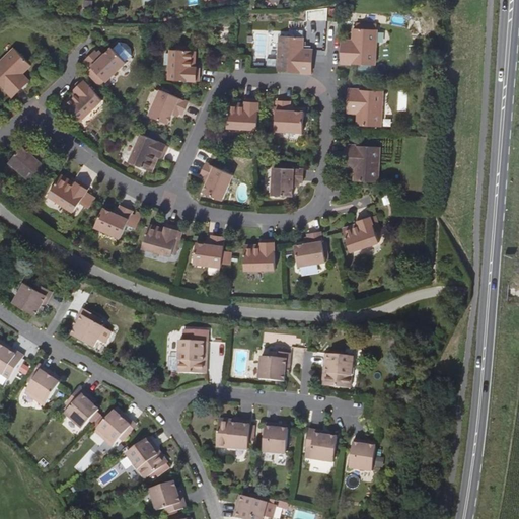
[(354,27),(354,40),(353,45),(343,45),(342,63),(375,65),(377,29),(354,27)]
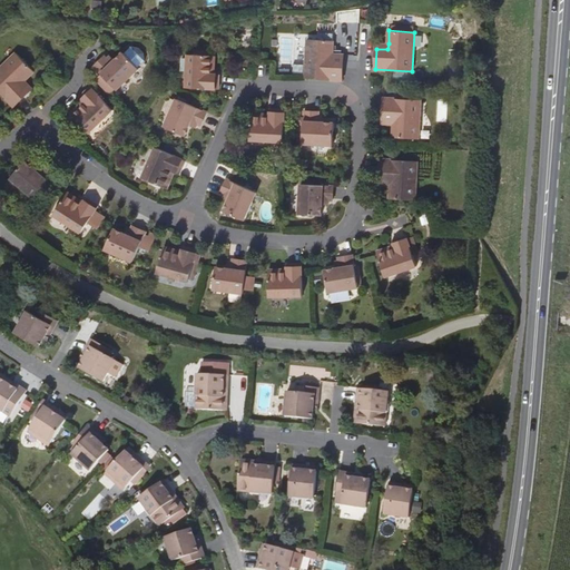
[(332,39),(307,38),(305,78),(342,79),(342,59),(331,59),(331,52),(332,39)]
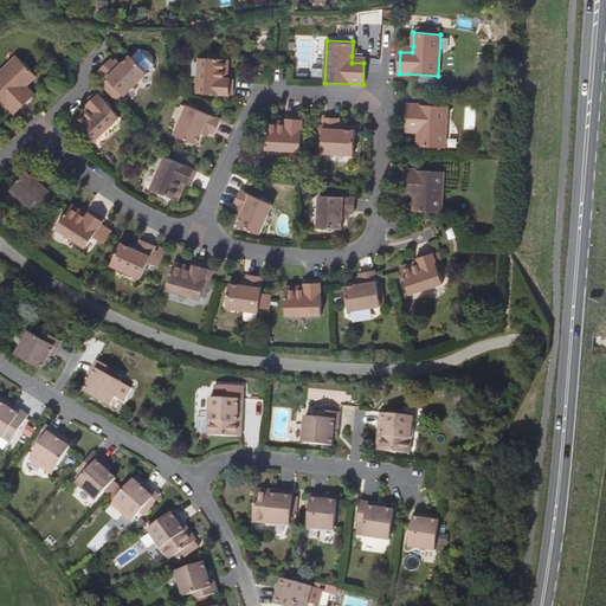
[(137,57),(135,59),(129,64),(127,62),(117,53),(101,69),(123,92),(149,69),(137,57)]
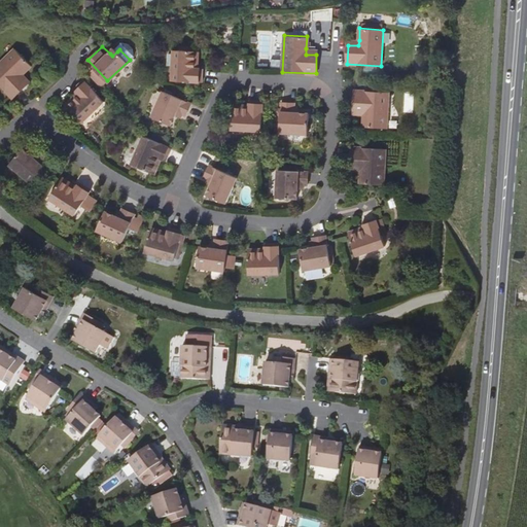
[(0,83),(12,97),(27,83),(20,76),(24,73),(32,65),(15,47),(0,62),(0,83)]
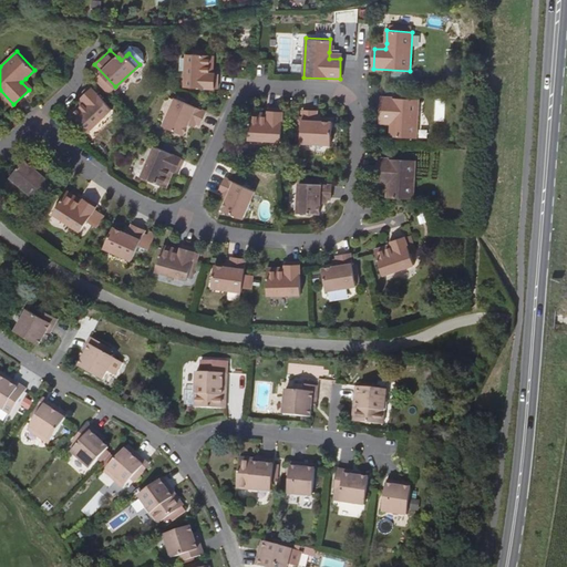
[(218,73),(214,73),(210,73),(210,55),(187,54),(186,86),(218,89),(218,73)]
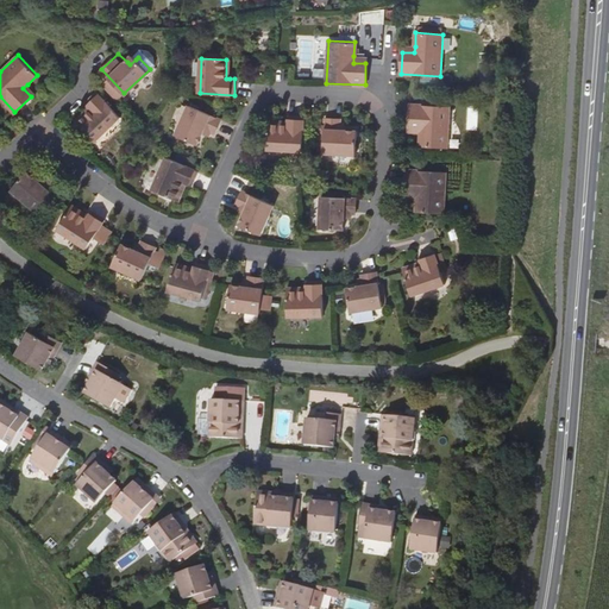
[(86,104),(89,108),(92,111),(77,124),(95,142),(121,118),(98,93),(86,104)]
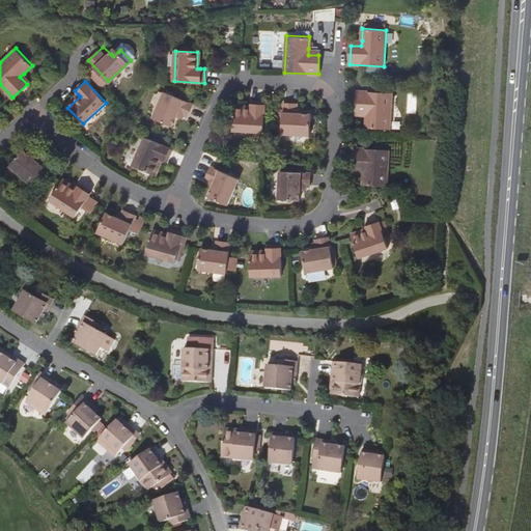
[(368,109),(367,115),(367,128),(390,129),(392,91),(358,89),(357,109),(368,109)]
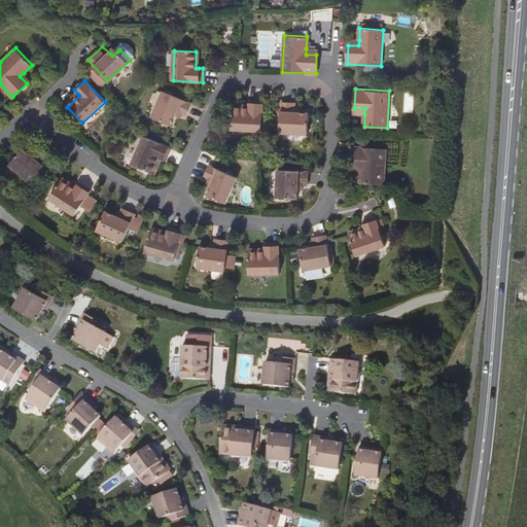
[(177,111),(183,114),(186,115),(192,103),(165,91),(153,117),(172,126),(176,115),(177,111)]
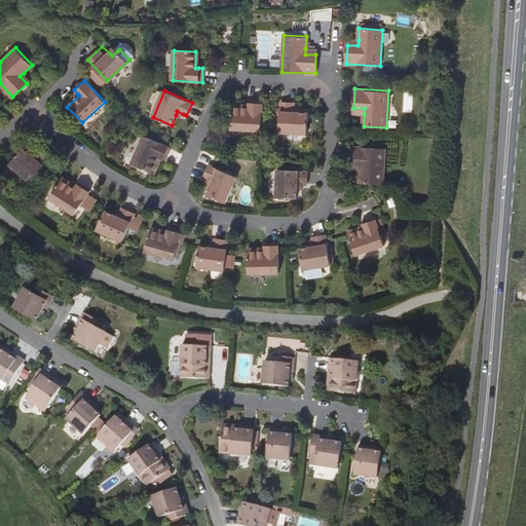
[(249,101),(248,106),(248,108),(232,107),(231,129),(261,130),(263,102),(249,101)]
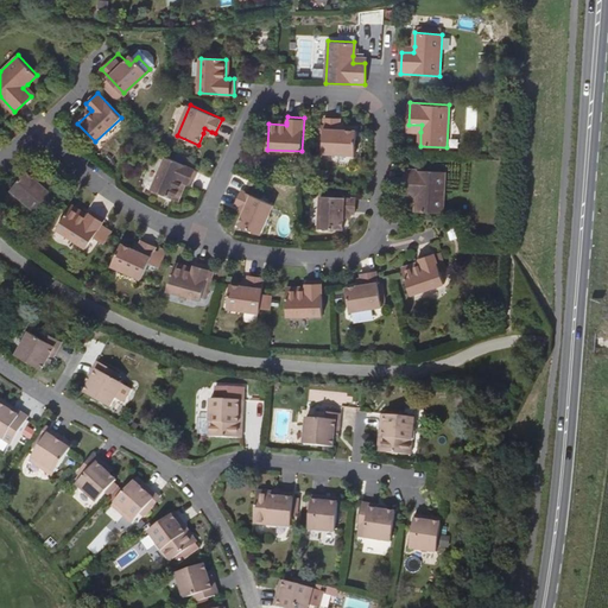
[(321,126),(320,135),(324,135),(324,139),(320,139),(320,150),(323,150),(323,152),(356,154),(358,131),(346,130),(341,130),(341,122),(341,118),(325,118),(324,126),(321,126)]
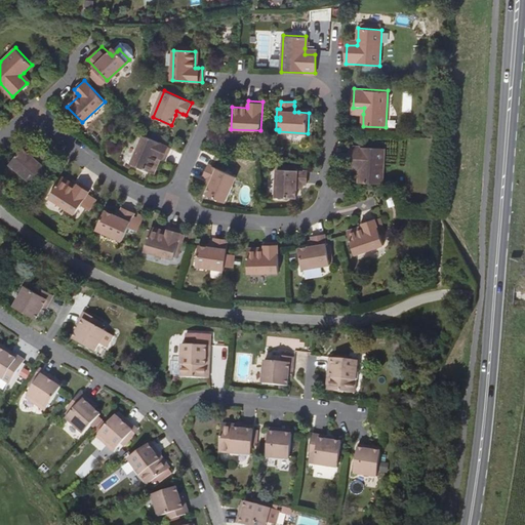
[(158,157),(161,159),(165,160),(170,147),(144,135),(131,163),(152,172),(158,157)]
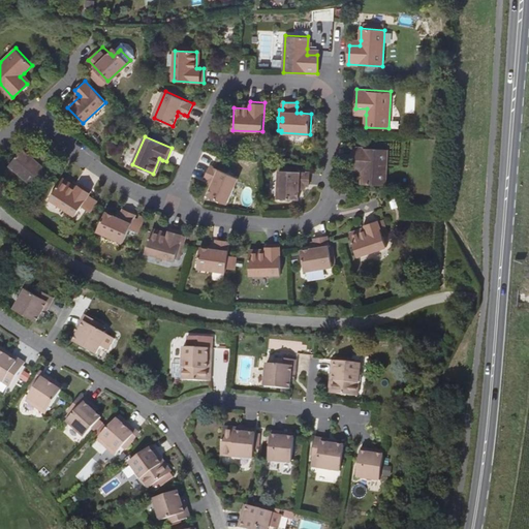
[(354,147),(352,165),(364,166),(363,172),(363,184),(385,185),(387,149),(354,147)]
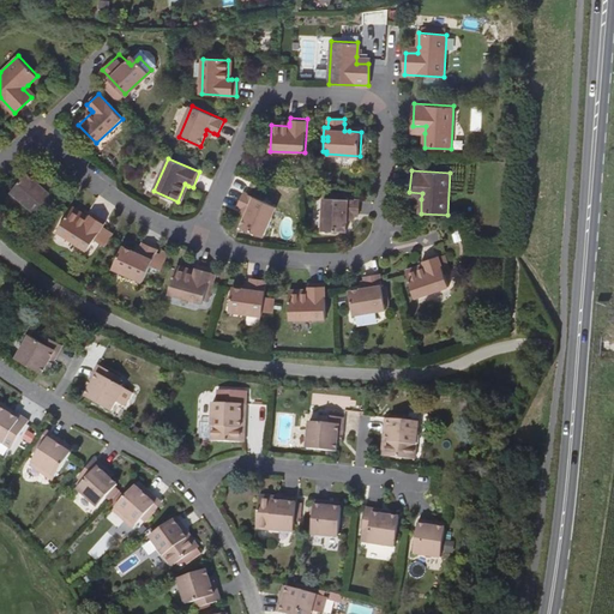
[(47,174),(44,178),(40,182),(36,179),(26,172),(11,190),(37,211),(59,185),(47,174)]
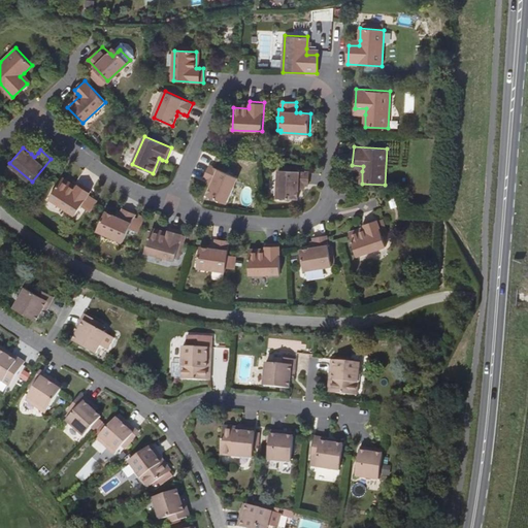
[(156,174),(162,160),(159,158),(153,173),(156,174)]
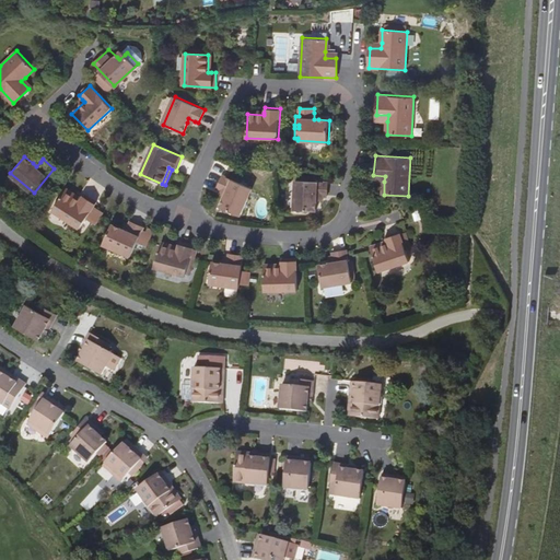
[(217,188),(229,191),(222,208),(243,216),(255,186),(223,174),(217,188)]
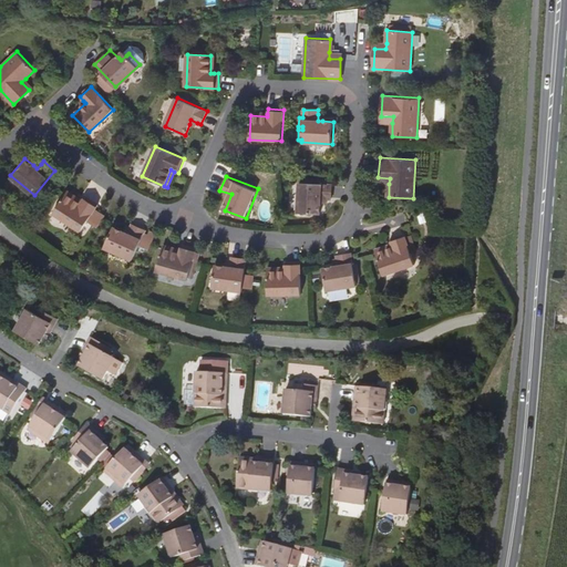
[(320,215),(321,204),(321,198),(328,198),(331,199),(332,185),(299,183),(298,214),(320,215)]
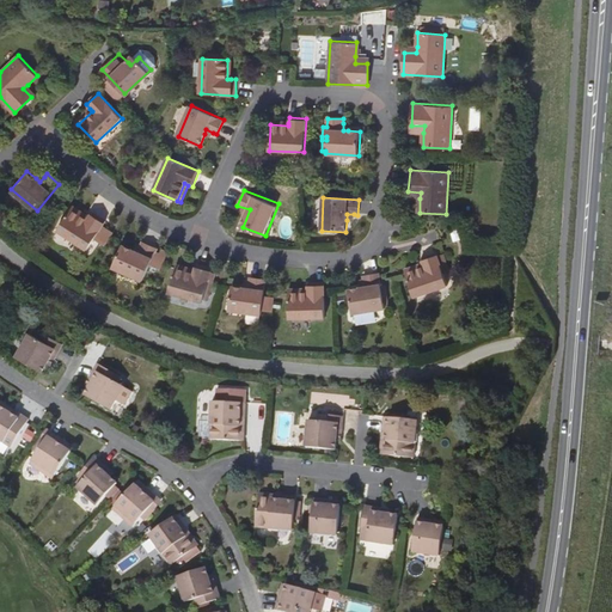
[(86,220),(71,209),(56,228),(85,250),(105,222),(91,213),(89,216),(86,220)]
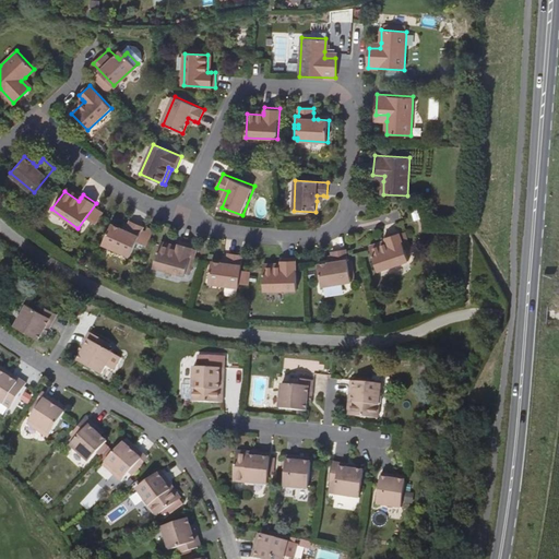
[(129,219),(127,223),(125,229),(120,227),(109,223),(102,242),(129,256),(142,225),(129,219)]
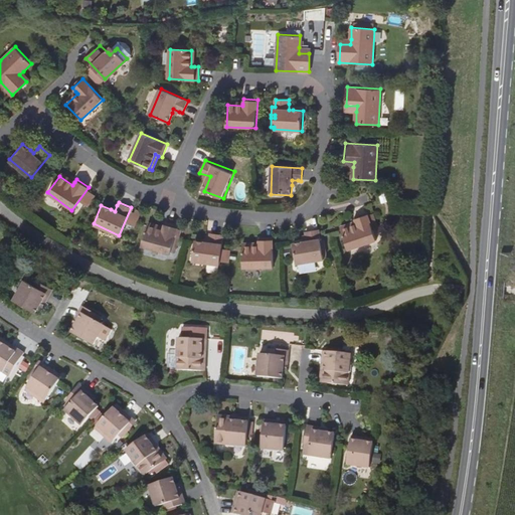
[(354,218),(356,222),(357,225),(342,230),(349,250),(377,240),(368,213),(354,218)]
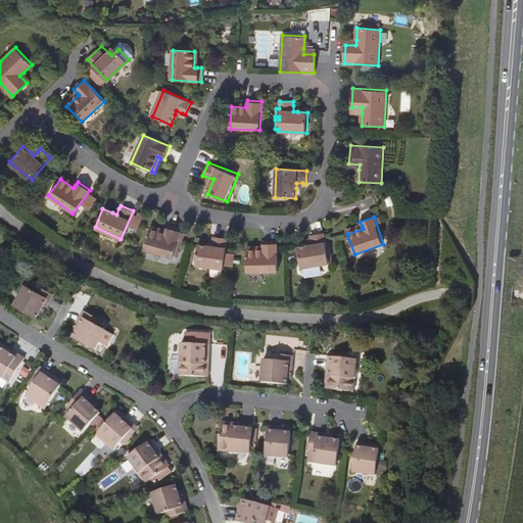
[(165,232),(149,228),(144,248),(174,257),(174,254),(177,245),(180,246),(184,233),(181,232),(181,228),(168,225),(167,229),(165,232)]
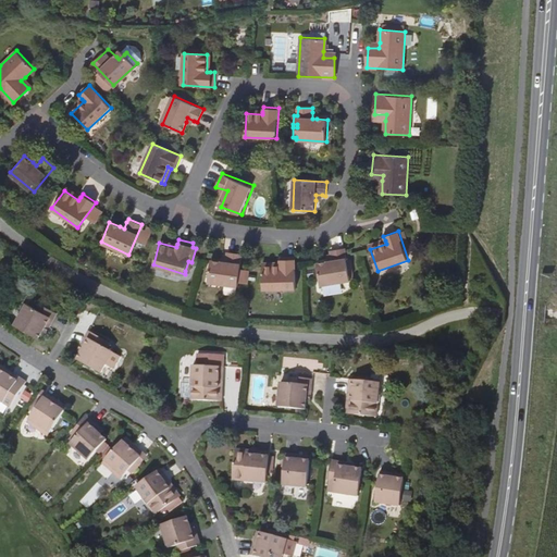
[(331,250),(331,255),(332,258),(314,259),(321,285),(350,281),(345,248),(331,250)]
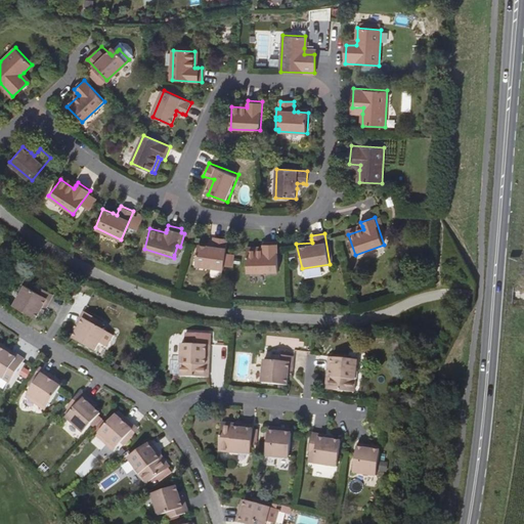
[(215,236),(215,241),(214,246),(210,246),(200,244),(197,265),(225,268),(228,238),(215,236)]
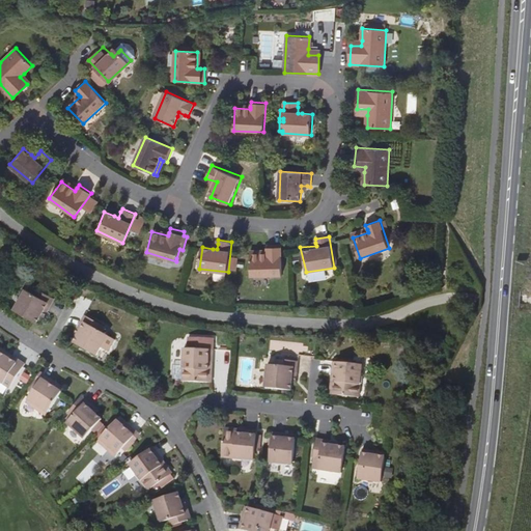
[(266,253),(249,254),(250,276),(281,276),(280,246),(264,246),(266,250),(266,253)]
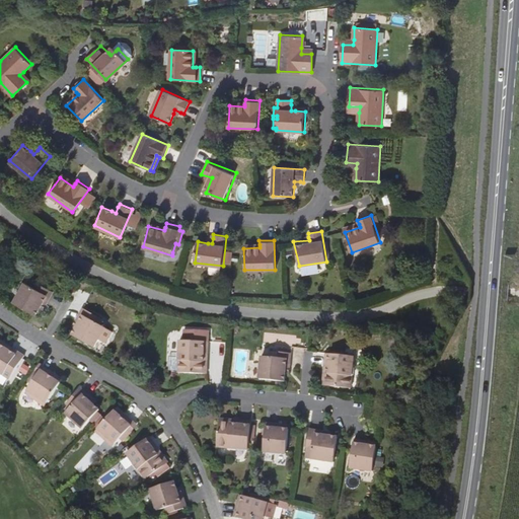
[(35,314),(39,308),(43,300),(47,302),(53,291),(34,281),(31,286),(24,282),(13,302),(35,314)]
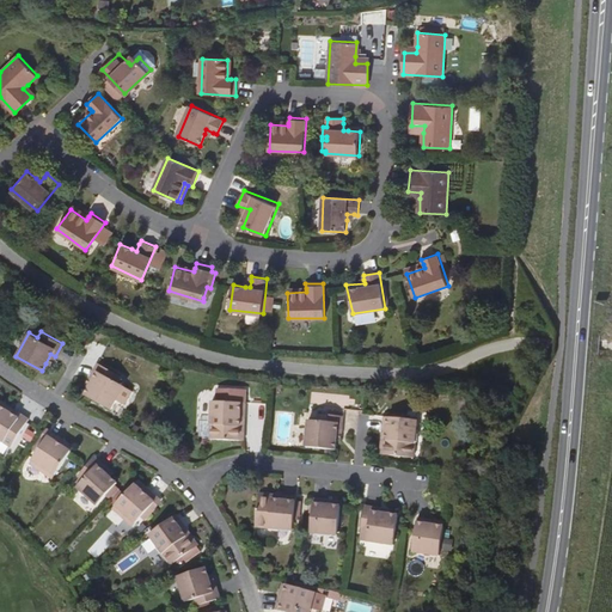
[(95,379),(90,386),(85,396),(110,409),(116,399),(124,404),(133,390),(116,381),(120,374),(97,363),(90,377),(95,379)]
